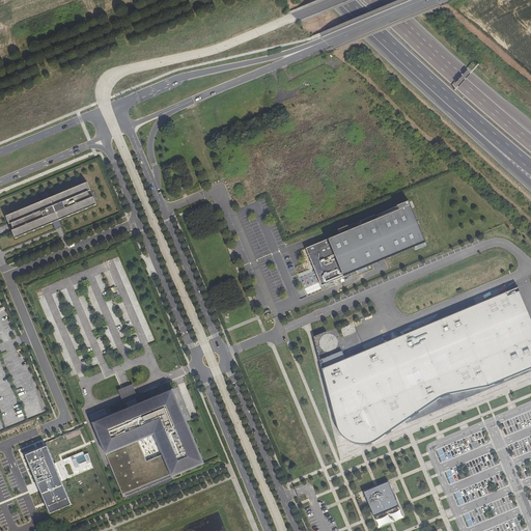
[(96,204),(93,197),(91,197),(89,191),(90,191),(87,183),(50,198),(44,200),(6,216),(9,224),(11,223),(14,230),(12,230),(16,239),(53,223),(56,222),(59,221),(96,204)]
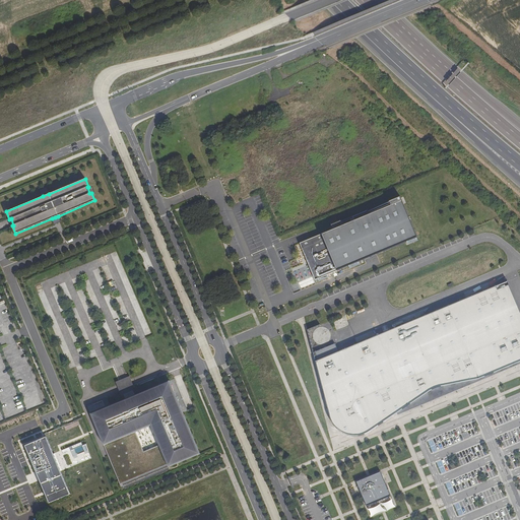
[(49,194),(46,188),(40,190),(43,196),(49,194)]
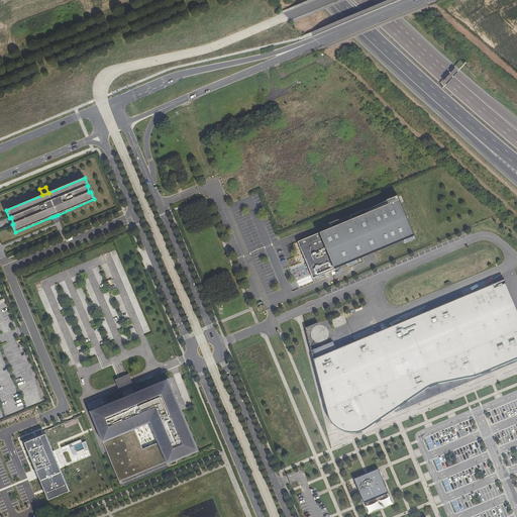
[(302,239),(298,241),(313,278),(368,255),(415,235),(398,195),(387,200),(389,204),(367,213),(365,209),(350,215),(352,219),(302,239)]
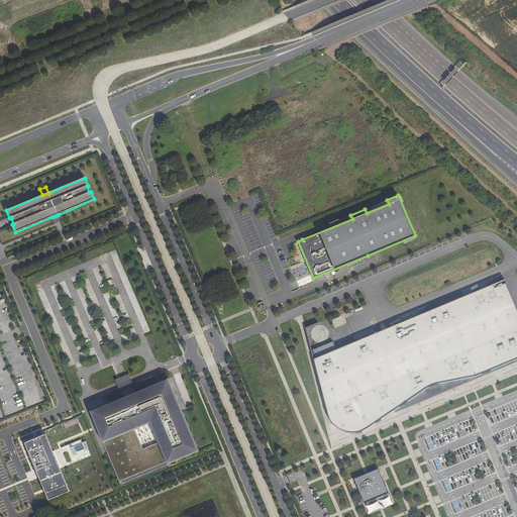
[(61,221),(58,215),(55,216),(52,217),(54,223),(61,221)]
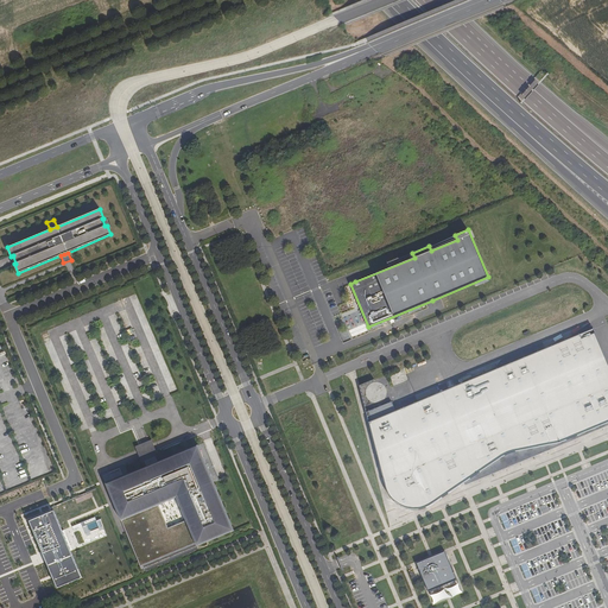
[(366,412),(391,470),(412,506),(413,507),(416,508),(418,510),(423,510),(425,508),(464,482),(505,456),(508,454),(515,453),(559,443),(607,423),(607,362),(594,328),(493,371),(396,411),(392,401),(366,412)]
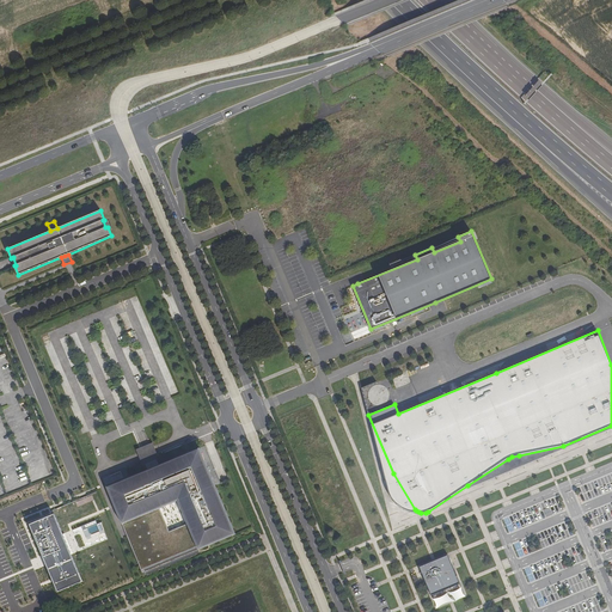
[(392,377),(395,387),(410,384),(408,373),(392,377)]
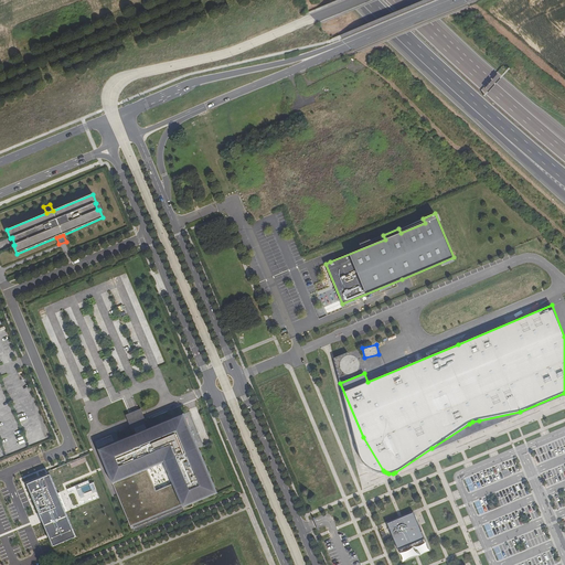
[(342,355),(331,358),(337,375),(347,372),(342,355)]
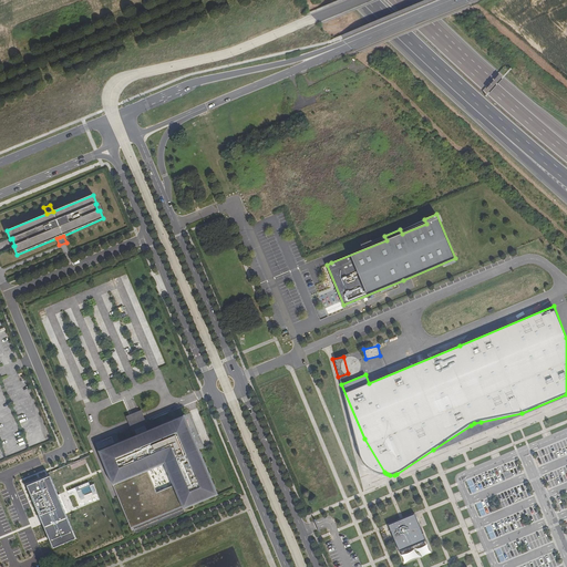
[(471,425),(433,450),(434,453),(566,397),(566,394),(522,413),(481,422),(474,423),(471,425)]
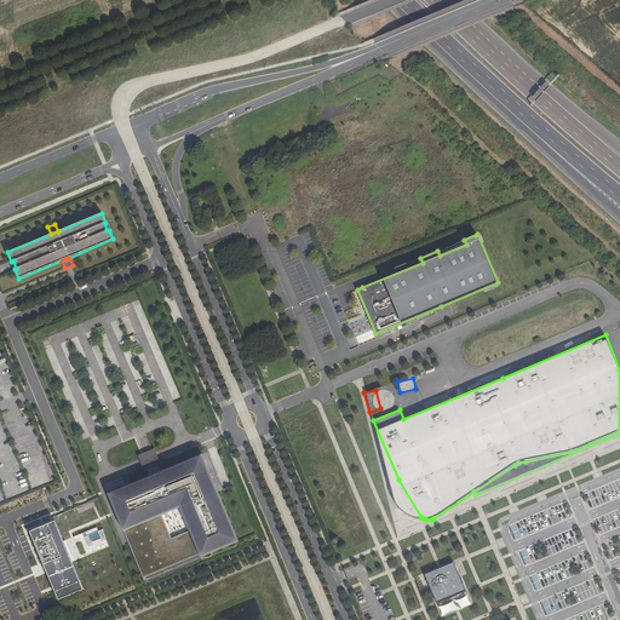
[(144,472),(161,465),(155,448),(138,455),(144,472)]
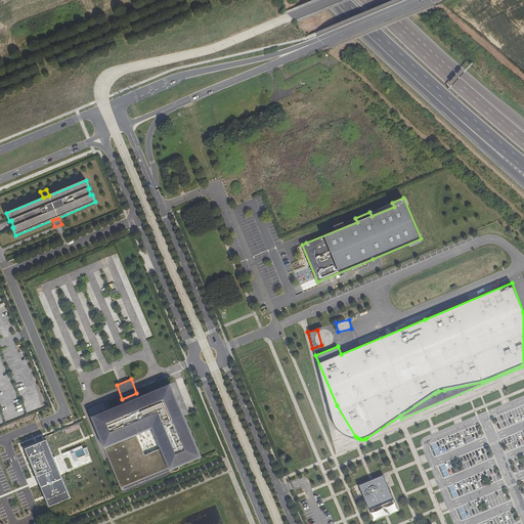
[(170,471),(202,457),(171,384),(91,417),(104,449),(106,448),(123,488),(169,469),(170,471)]
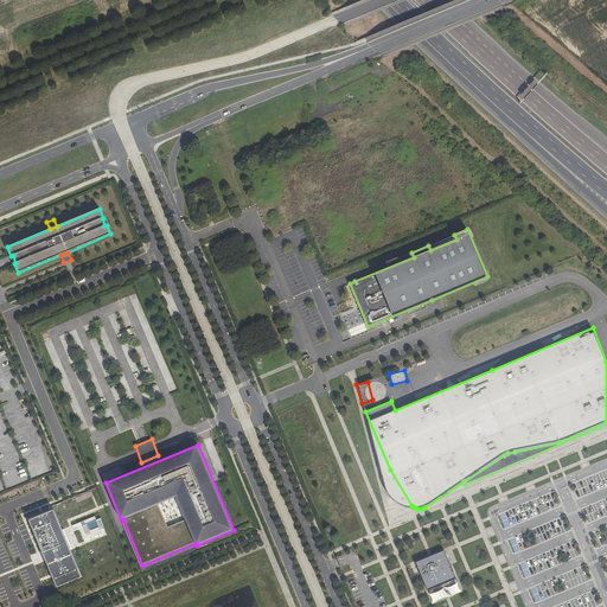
[(55,510),(30,521),(58,587),(82,576),(55,510)]
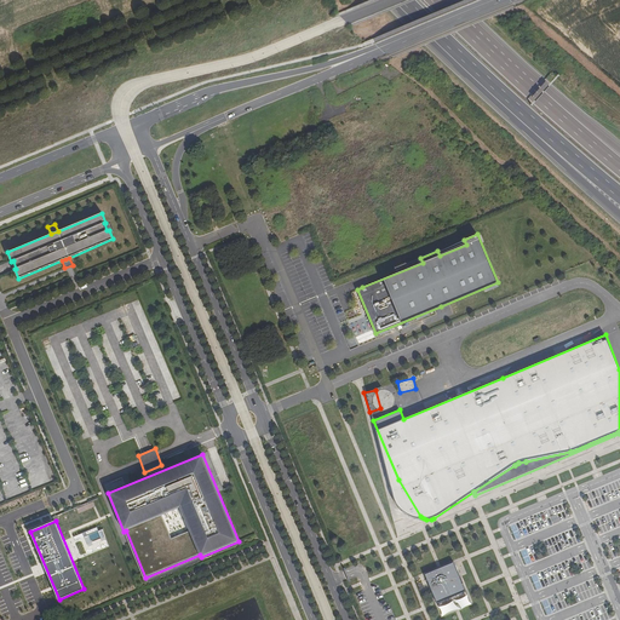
[(126,530),(124,532),(143,578),(145,578),(126,530)]
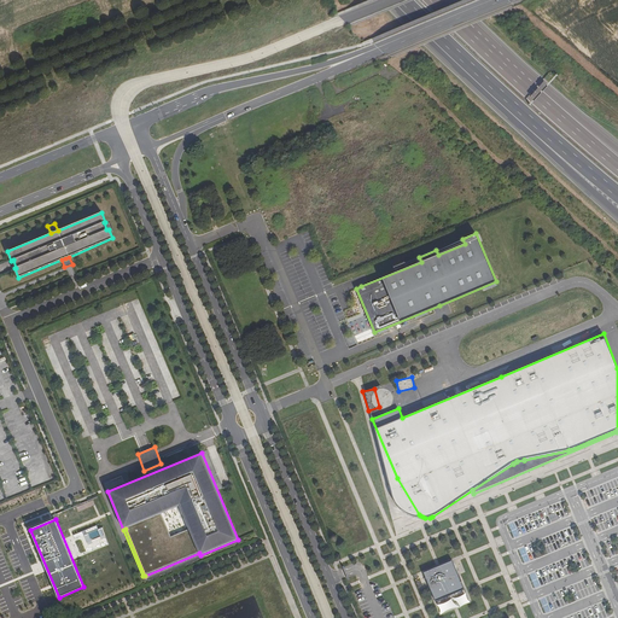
[(453,561),(424,573),(436,601),(465,589),(453,561)]
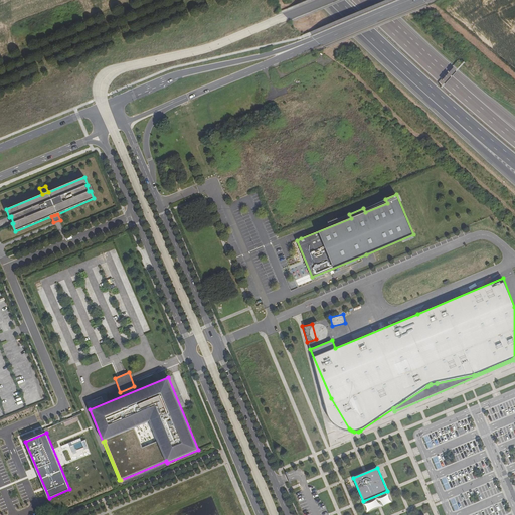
[(366,512),(389,503),(385,493),(362,502),(366,512)]
